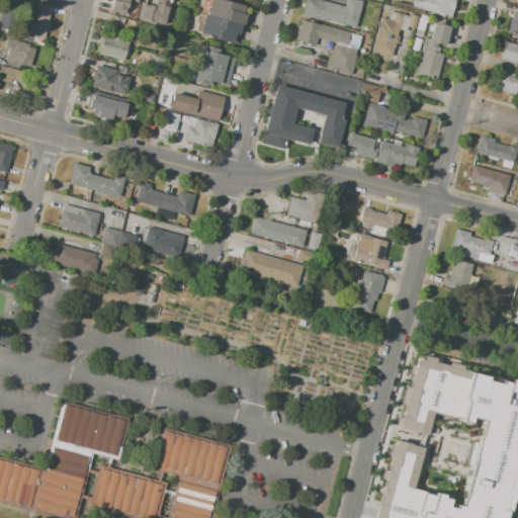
[(111,0),(127,0),(125,14),(109,11),(111,0)]
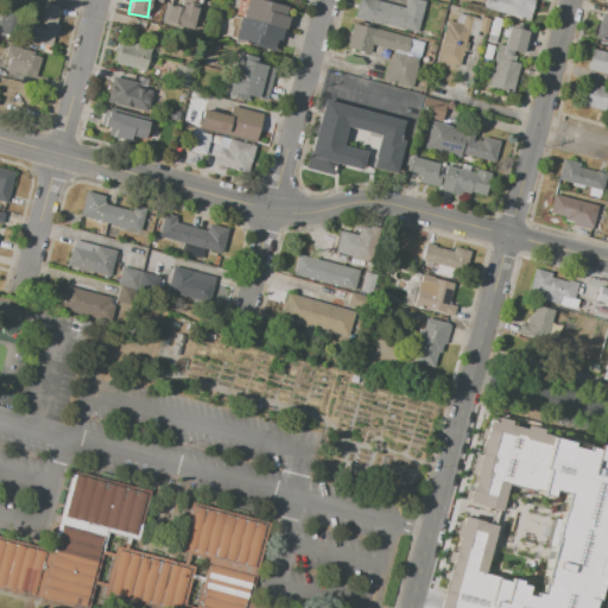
[(160,20),(165,4),(179,7),(181,0),(191,0),(201,2),(192,30),(160,20)]
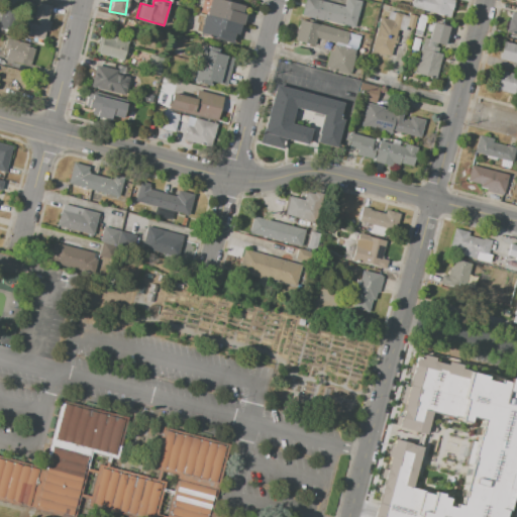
[(210,0),(222,0),(246,6),(241,24),(239,24),(237,34),(235,34),(233,41),(199,33),(204,15),(206,16),(210,0)]
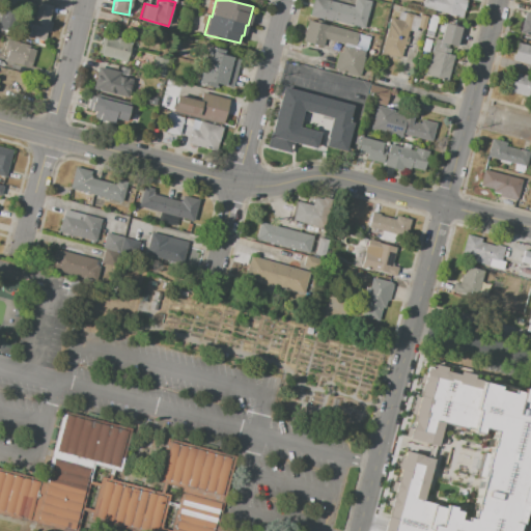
[(310,17),(313,0),(323,0),(352,7),(353,0),(362,0),(370,2),(363,30),(310,17)]
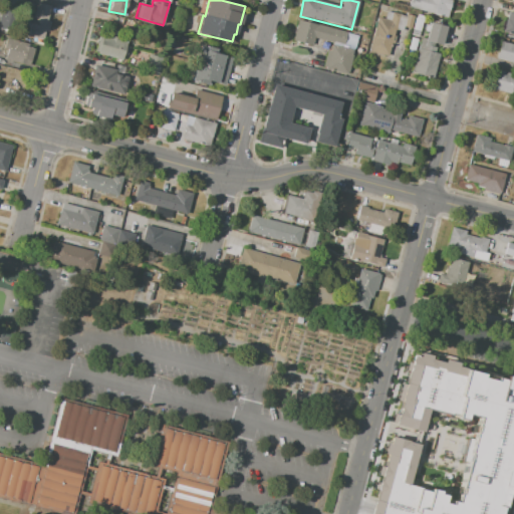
[(411,7),(412,0),(449,0),(453,1),(448,17),(411,7)]
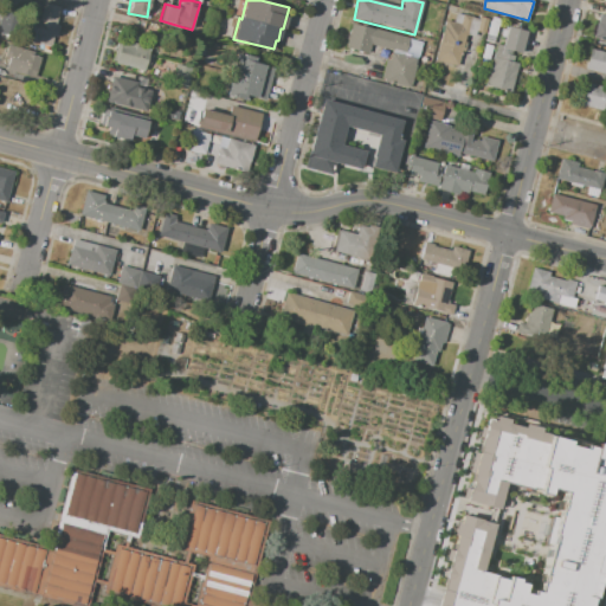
[(50,49),(24,43),(30,18),(40,20),(44,5),(59,8),(50,49)]
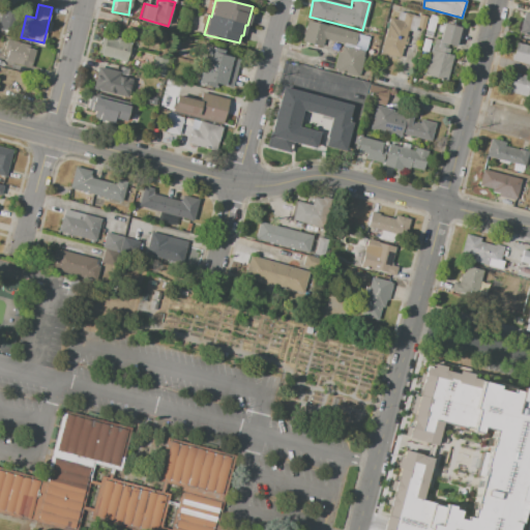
[(6,32),(0,30),(0,16),(2,7),(12,10),(6,32)]
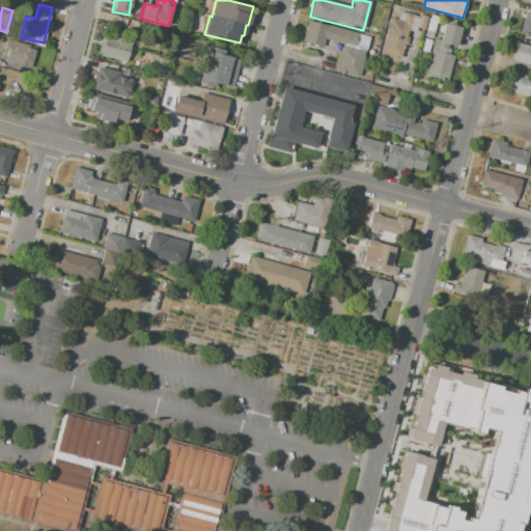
[(526,11),(530,12),(530,35),(520,33),(526,11)]
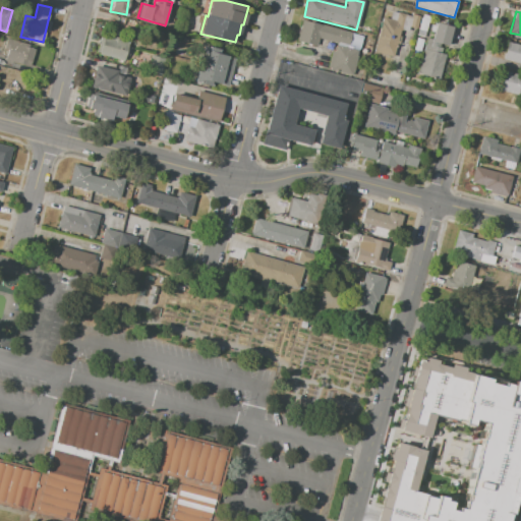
[(384,18),(391,20),(392,13),(405,16),(395,58),(374,53),(384,18)]
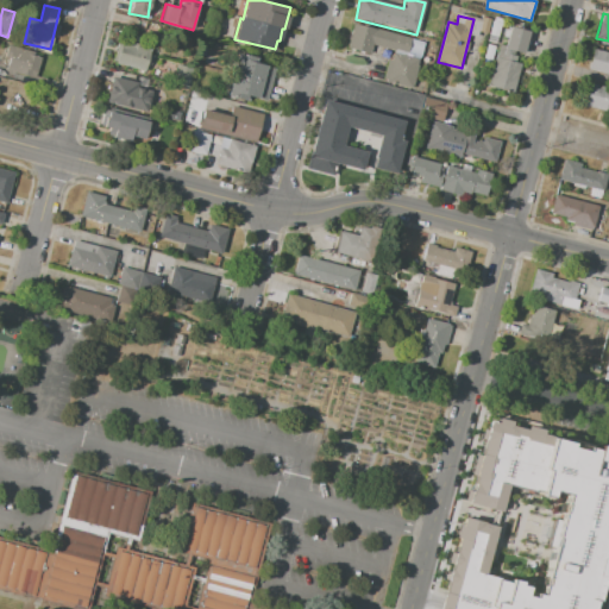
[(353,24),(422,42),(418,58),(395,52),(396,51),(372,45),(370,56),(347,50),(353,24)]
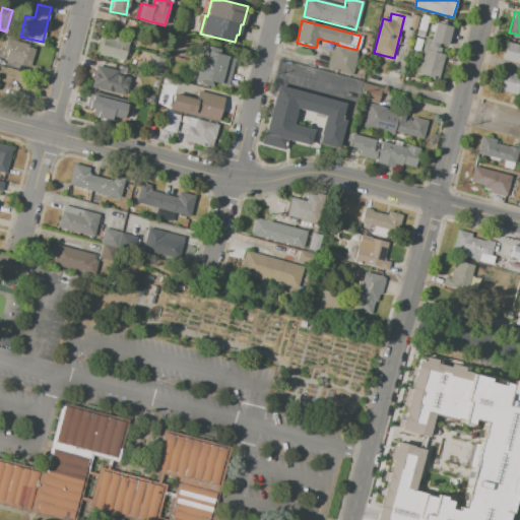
[(439,45),(438,47),(441,48),(440,54),(446,56),(440,80),(417,75),(427,39),(431,40),(435,23),(451,26),(446,47),(439,45)]
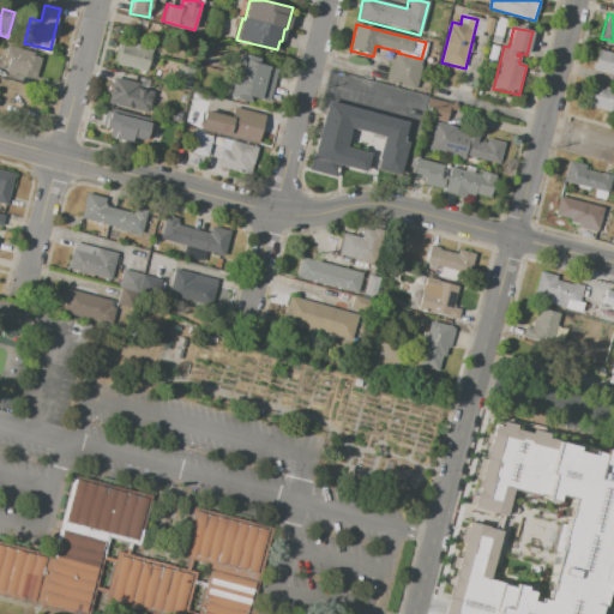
[(124,44),(152,52),(146,73),(118,66),(124,44)]
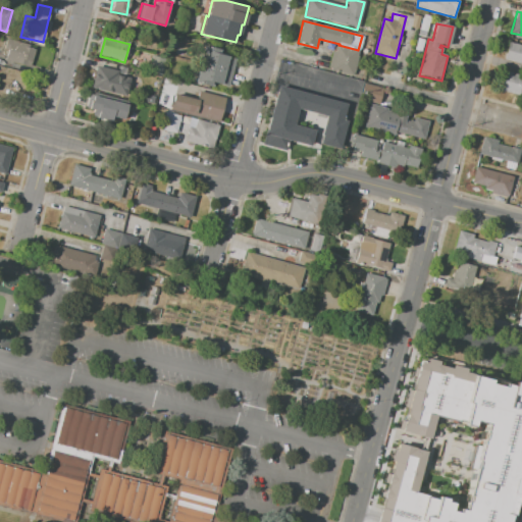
[(6,39),(37,47),(31,68),(4,61),(7,52),(3,51),(6,39)]
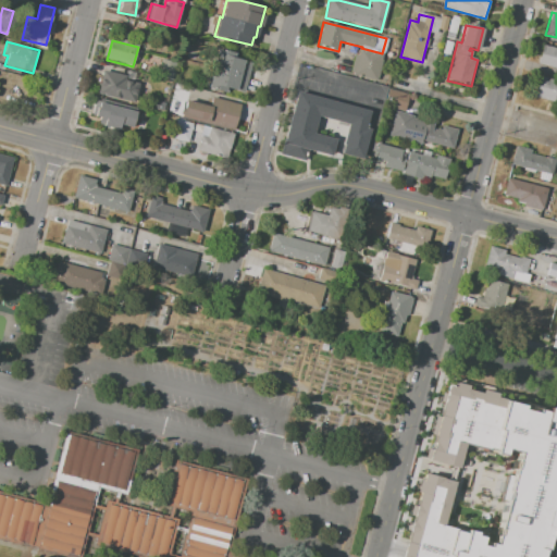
[(542,45),(556,48),(556,67),(536,63),(542,45)]
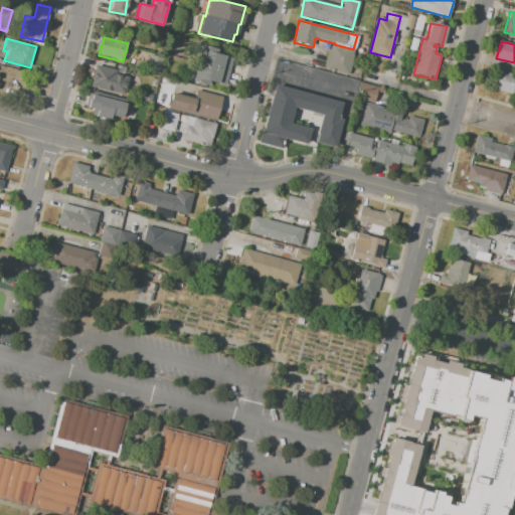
[(192,45),(228,55),(220,89),(193,81),(198,62),(188,60),(192,45)]
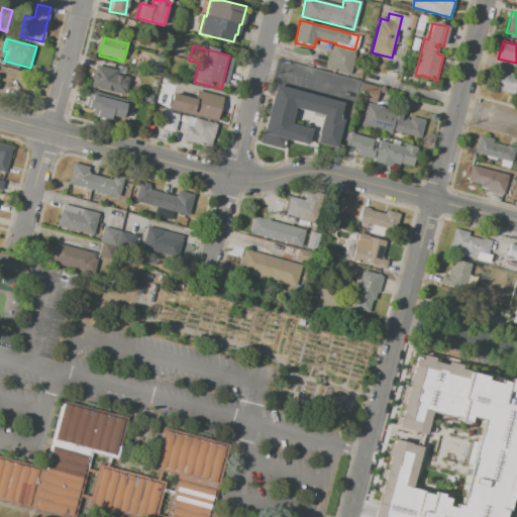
[(333,45),(355,52),(349,75),(327,69),(328,68),(326,67),(330,50),(332,52),(333,45)]
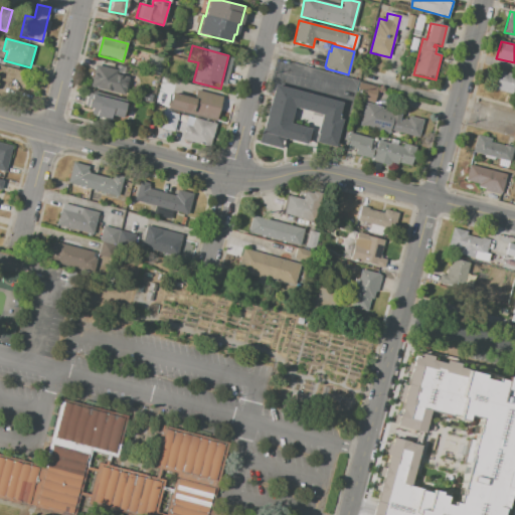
[(150,55),(164,58),(159,74),(146,70),(150,55)]
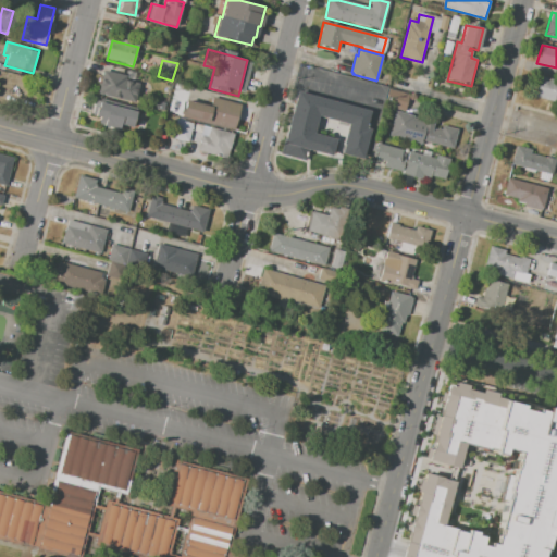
[(97,95),(102,70),(126,75),(124,81),(138,84),(134,103),(97,95)]
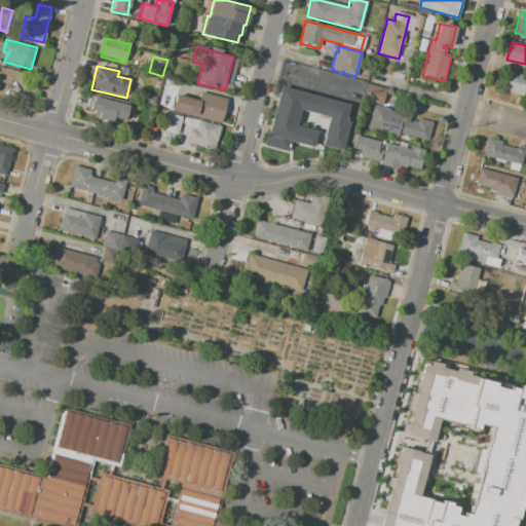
[(506,71),(525,76),(525,97),(501,89),(506,71)]
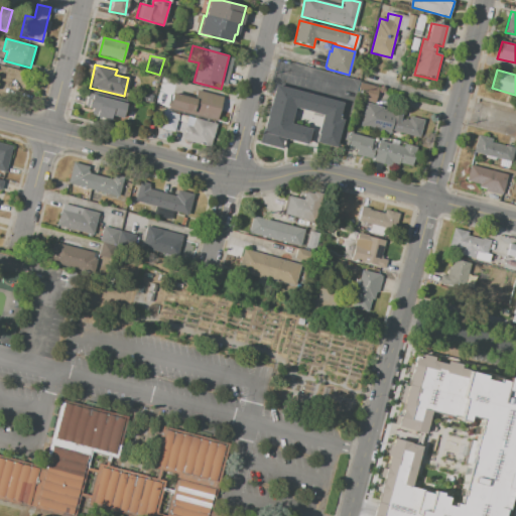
[(359,83),(378,88),(375,102),(356,97),(359,83)]
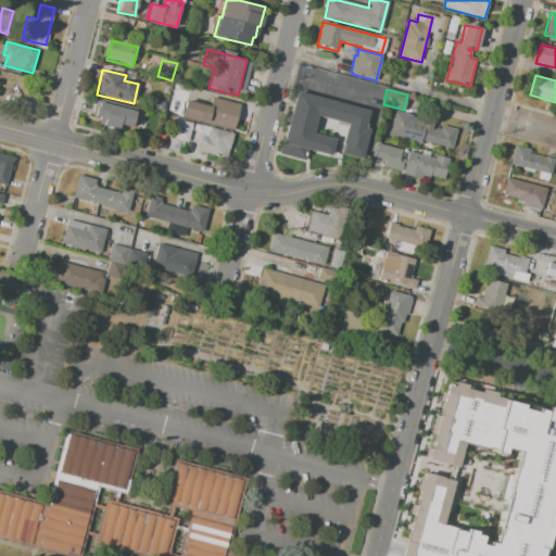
[(181,117),(189,90),(240,104),(234,131),(181,117)]
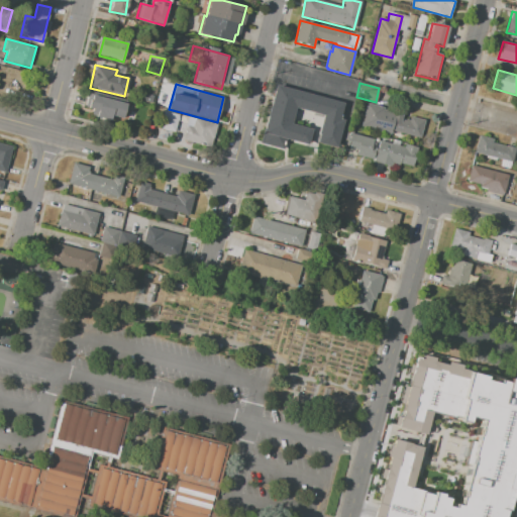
[(276,87),(343,103),(343,105),(348,106),(338,147),(316,142),(323,114),(295,108),(292,124),(312,128),(308,144),(285,139),(282,150),(262,145),(276,87)]
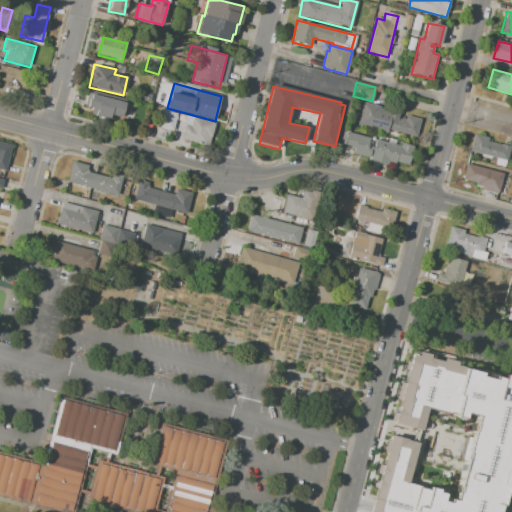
[(89,91),(124,100),(120,115),(109,112),(107,119),(93,115),(95,109),(85,106),(89,91)]
